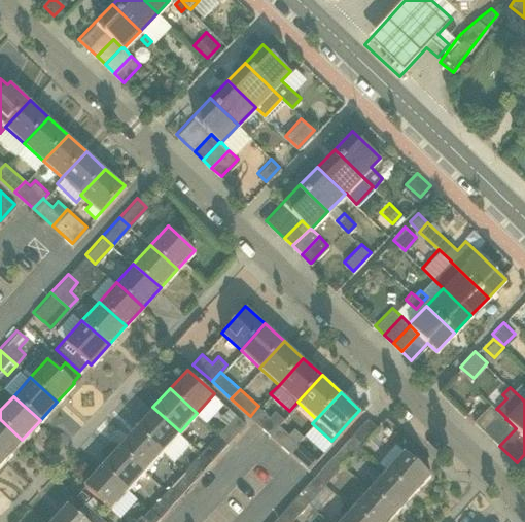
[(490,403),(473,419),(482,428),(499,411),(496,409),(490,403)]
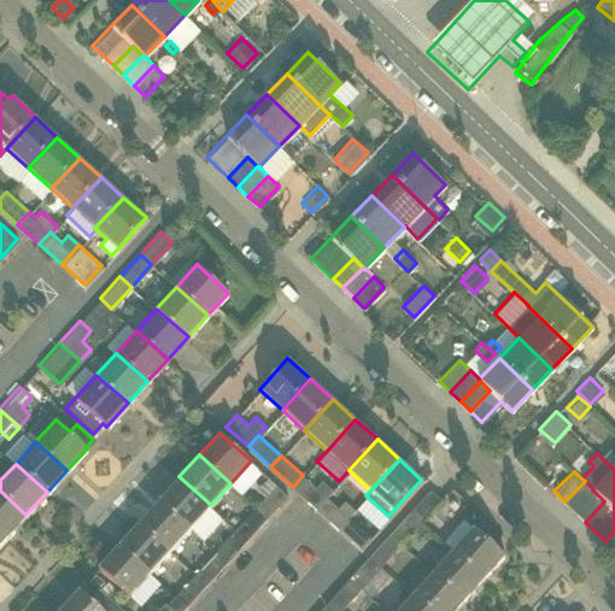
[(331,488),(322,480),(321,479),(315,486),(303,475),(293,487),(315,507),(326,495),(324,495),(331,488)]
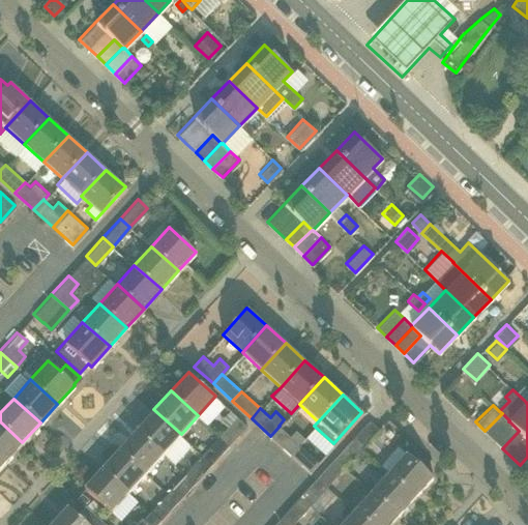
[(136,429),(163,454),(181,434),(153,409),(136,429)]
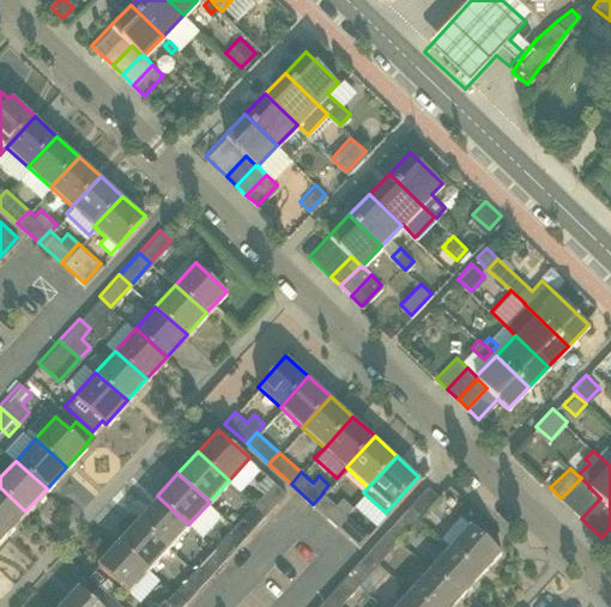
[(581,478),(561,498),(572,509),(591,489),(588,487),(590,486),(581,478)]
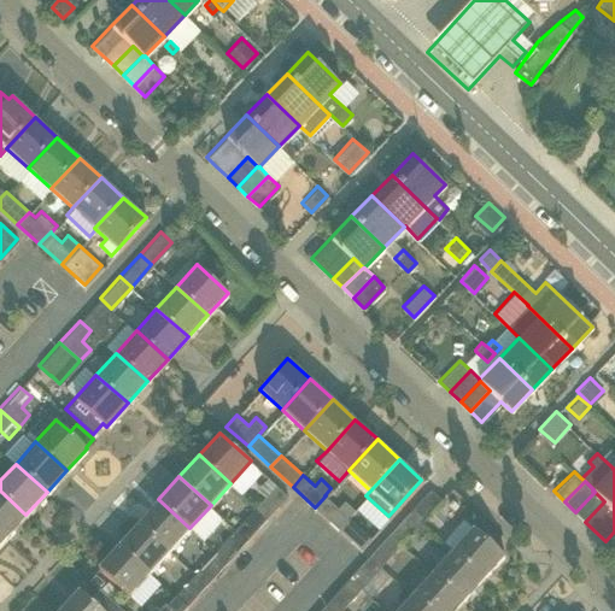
[(255,505),(267,516),(287,494),(275,483),(255,505)]
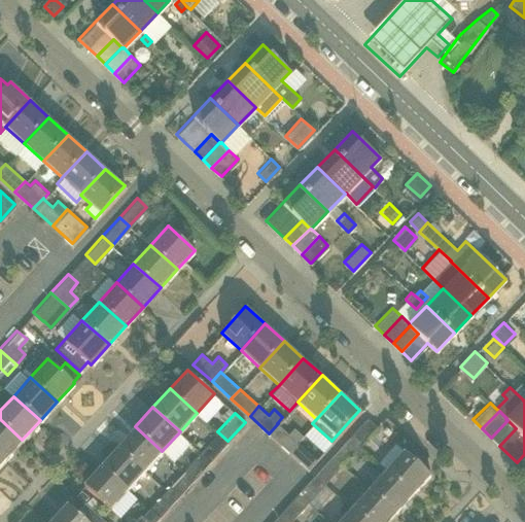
[(359,444),(377,425),(366,416),(349,435),(359,444)]
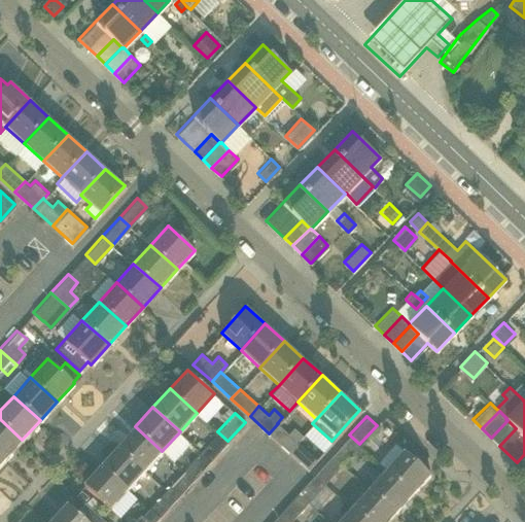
[(0,454),(5,459),(22,440),(0,419),(0,454)]
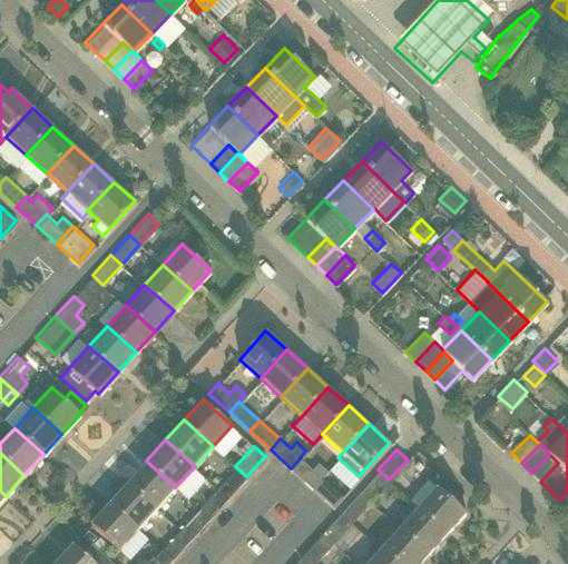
[(531,473),(540,482),(558,463),(549,454),(531,473)]
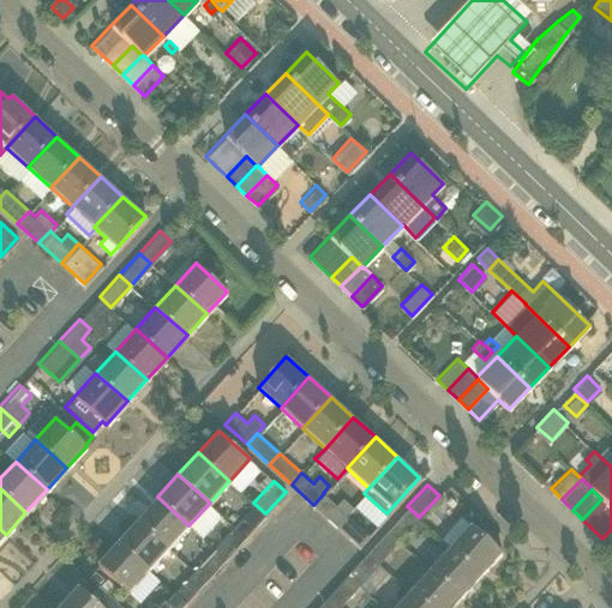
[(342,497),(336,504),(324,493),(313,505),(335,524),(346,513),(347,513),(353,506),(342,497)]
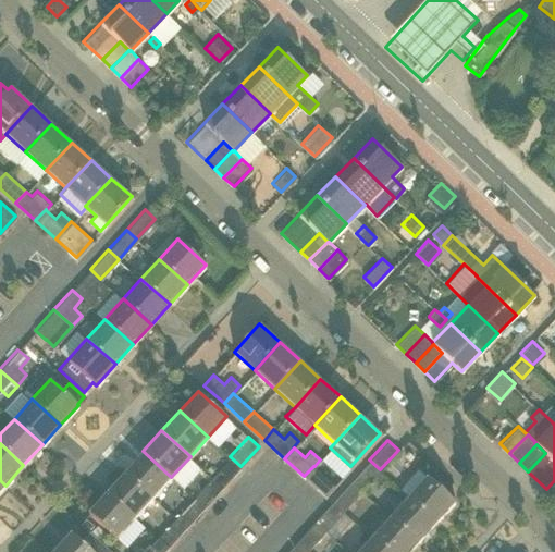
[(212,476),(223,486),(241,466),(230,456),(222,450),(213,461),(220,467),(212,476)]
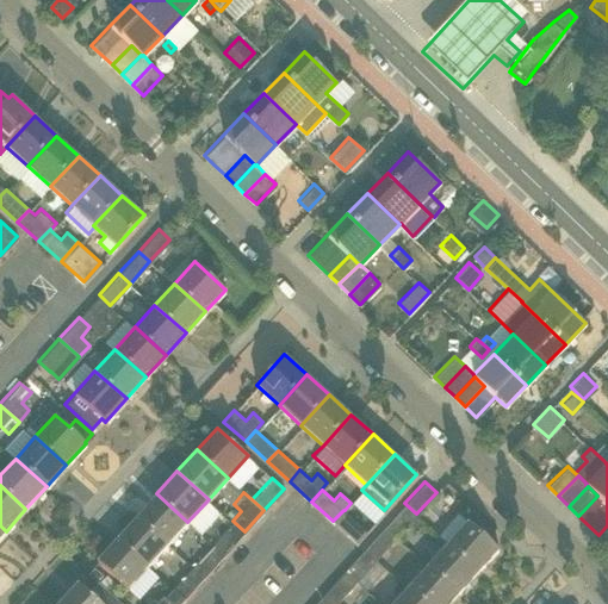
[(168,543),(187,522),(156,493),(136,516),(168,543)]
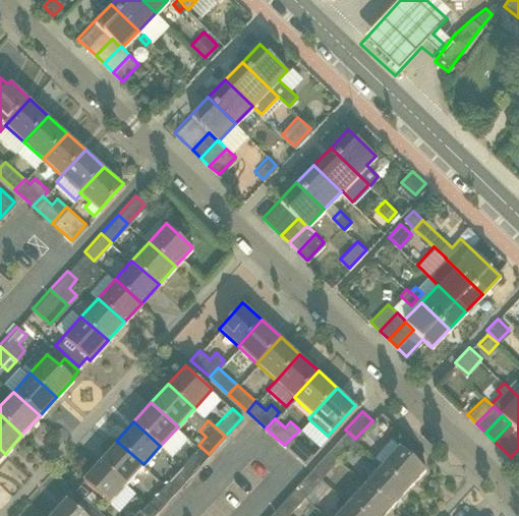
[(359,443),(355,439),(345,430),(329,449),(338,458),(346,449),(350,453),(359,443)]
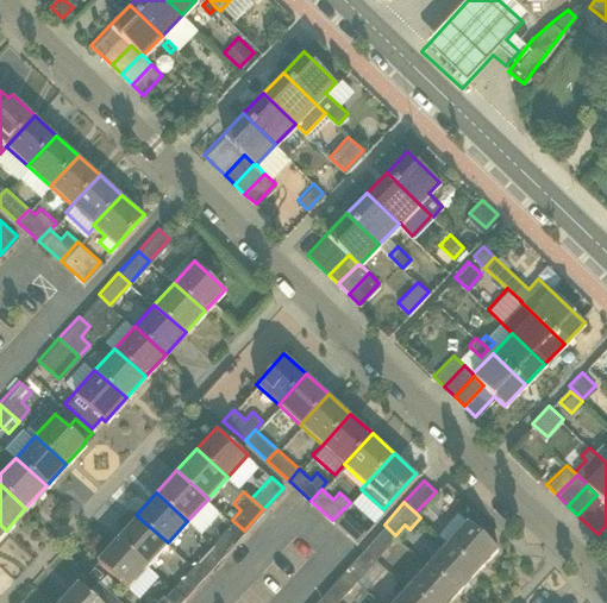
[(356,541),(365,529),(369,525),(358,515),(355,520),(344,509),(343,509),(332,520),(356,541)]
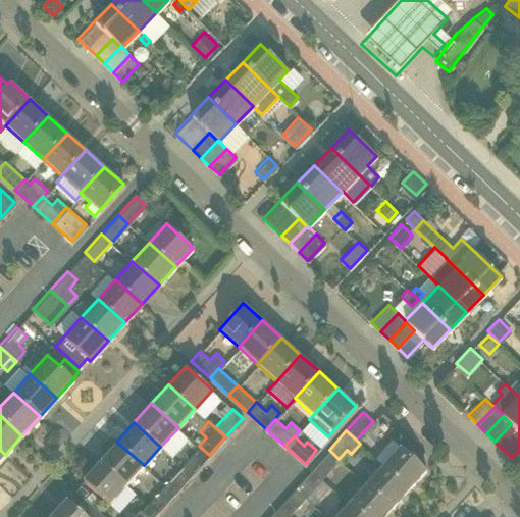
[(374,456),(382,464),(409,488),(426,469),(391,437),(374,456)]
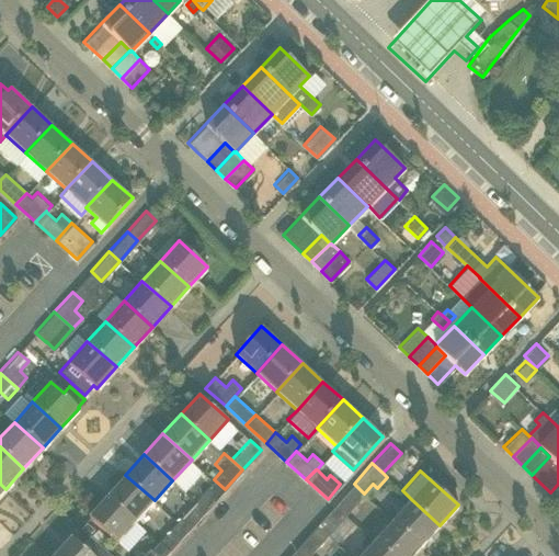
[(136,521),(155,500),(125,475),(107,495),(136,521)]
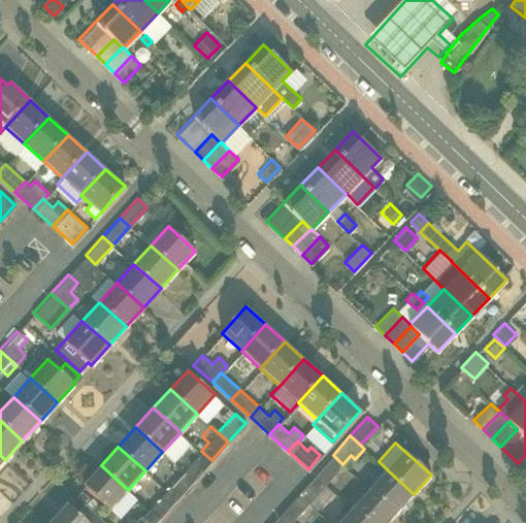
[(193,480),(211,460),(201,451),(184,471),(193,480)]
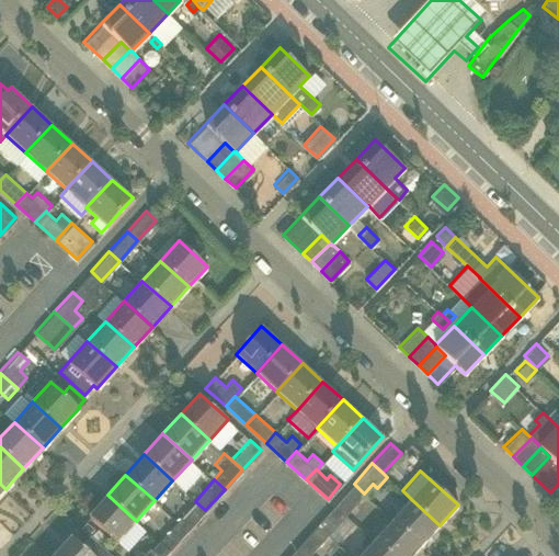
[(345,513),(364,494),(354,484),(335,503),(345,513)]
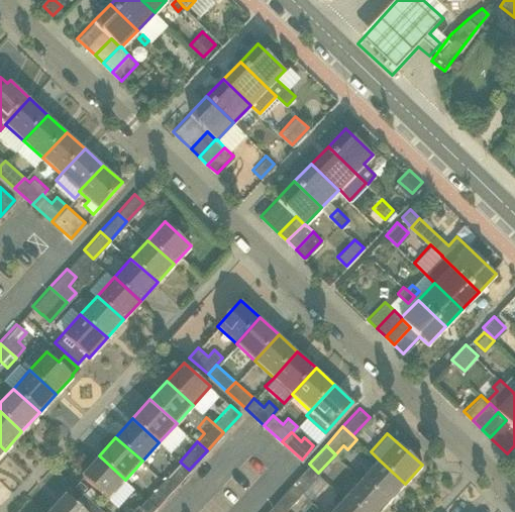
[(99,455),(82,475),(108,498),(125,480),(99,455)]
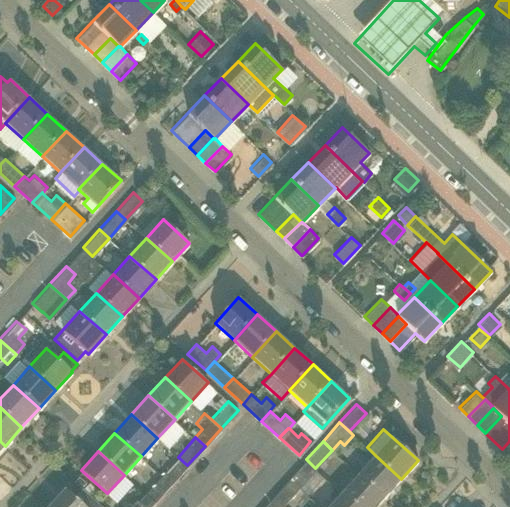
[(401,479),(375,455),(358,474),(384,497),(401,479)]
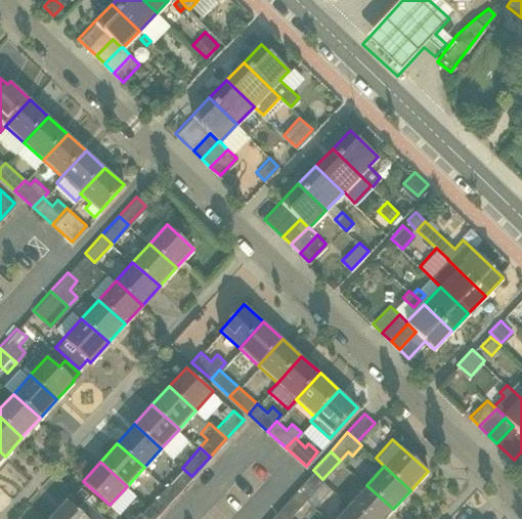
[(166,486),(175,494),(191,476),(182,468),(166,486)]
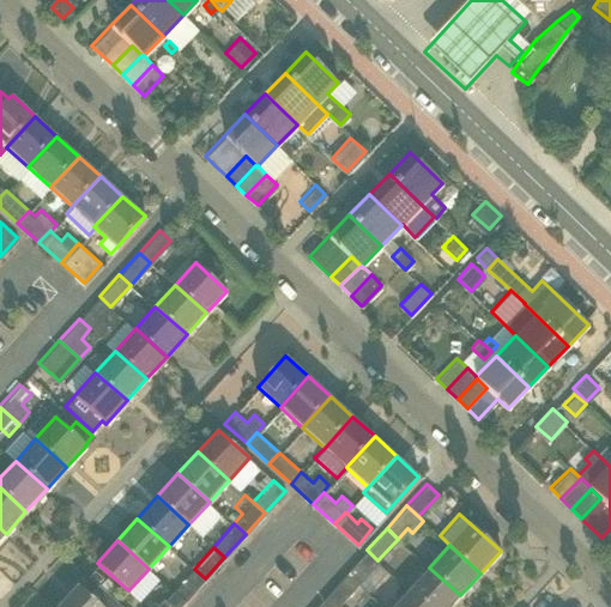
[(367,550),(346,572),(364,589),(366,589),(380,574),(373,566),(377,560),(367,550)]
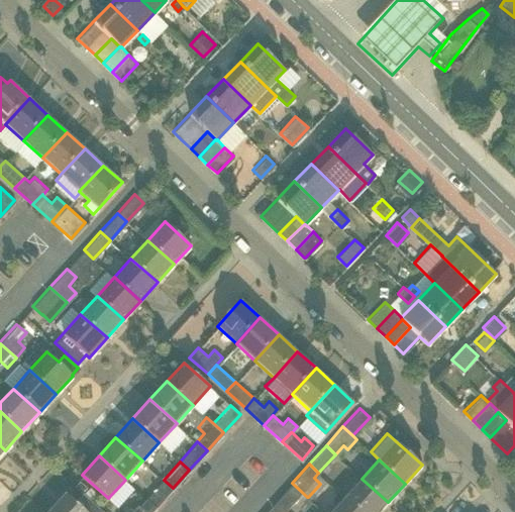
[(379,511),(388,502),(362,479),(344,497),(361,511),(379,511)]
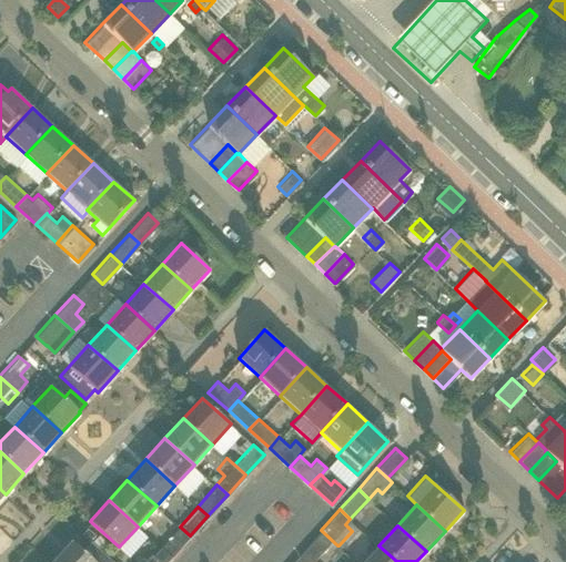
[(94,533),(87,527),(81,532),(89,539),(94,533)]
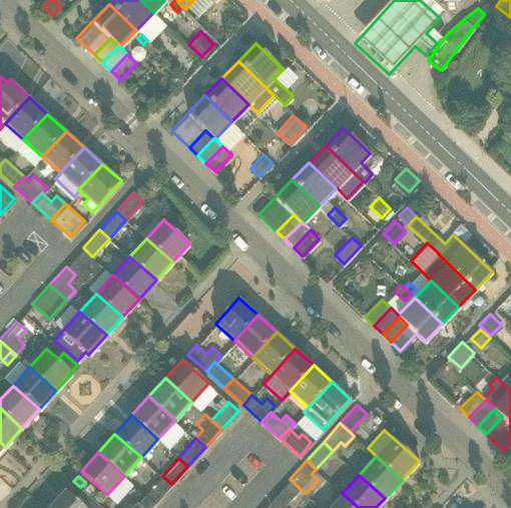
[(145,495),(154,503),(171,484),(162,476),(145,495)]
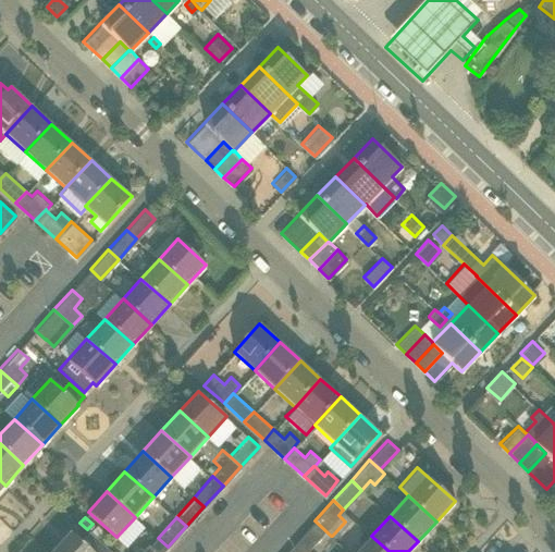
[(315,520),(296,541),(306,550),(317,539),(323,544),(331,536),(315,520)]
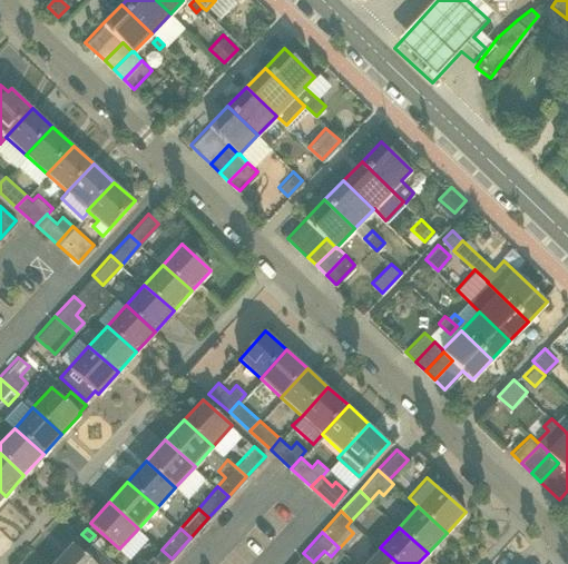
[(54,563),(114,563),(90,542),(81,552),(71,543),(52,563),(54,563)]
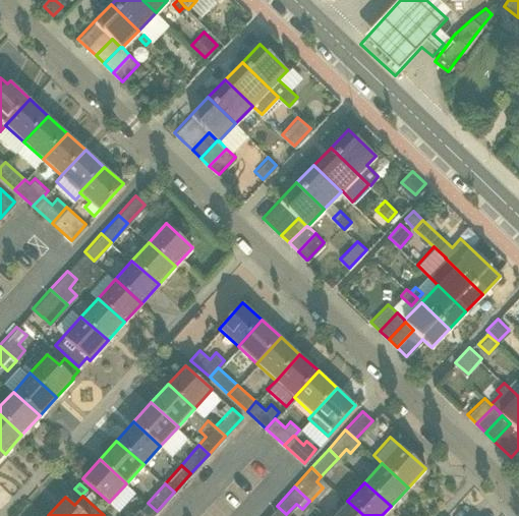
[(363,515),(347,501),(333,515),(363,515)]
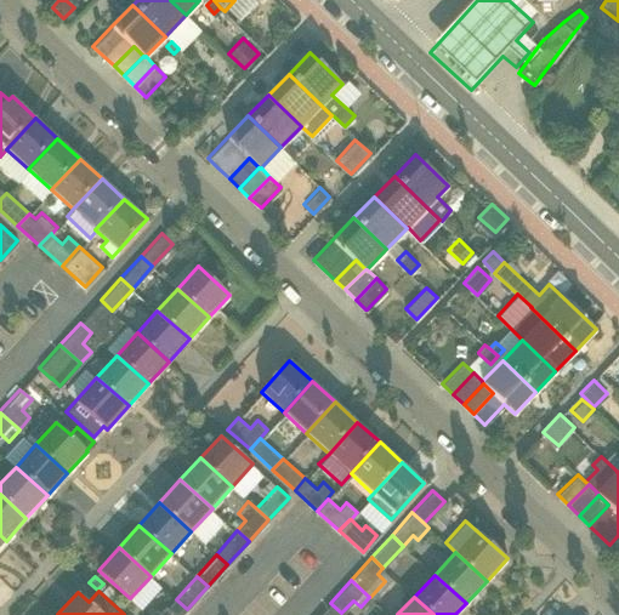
[(175,598),(168,607),(165,605),(159,613),(158,610),(155,610),(154,610),(149,614),(181,614),(187,609),(176,599),(175,598)]
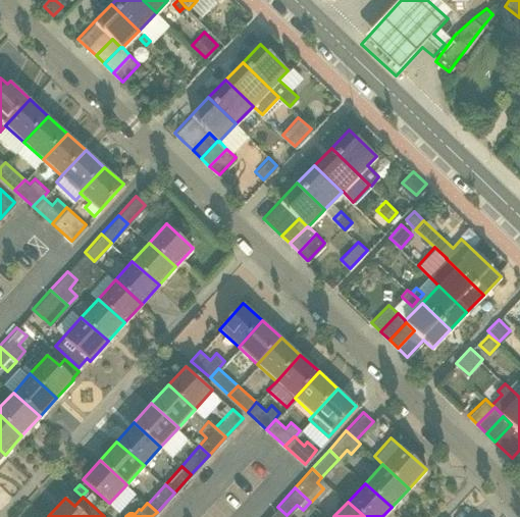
[(277,507),(267,516),(286,516),(287,515),(277,507)]
